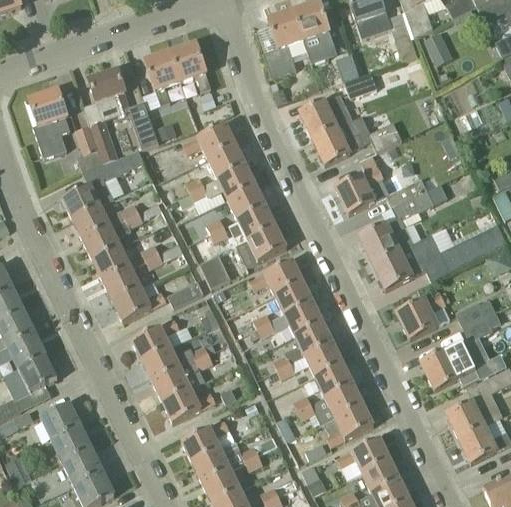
[(0,0),(0,13),(22,6),(20,0),(0,0)]
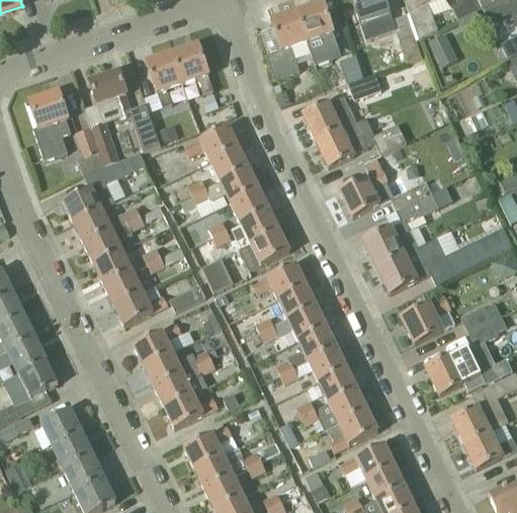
[(390,12),(385,0),(352,0),(360,21),(361,21),(367,38),(378,34),(373,17),(390,12)]
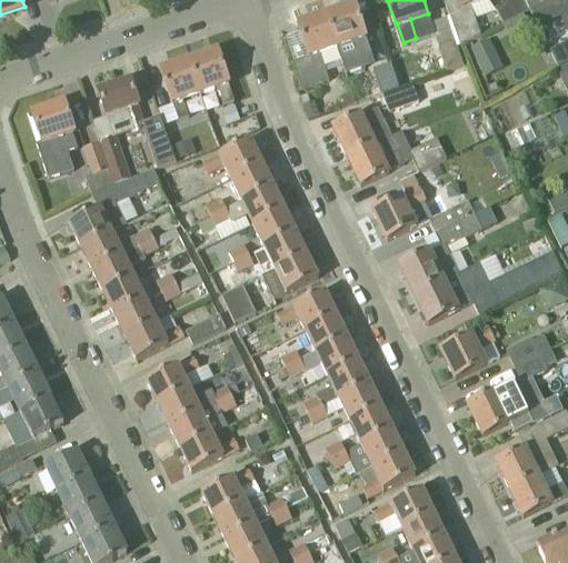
[(446,0),(450,14),(449,14),(459,43),(460,43),(481,32),(471,3),(480,0),(446,0)]
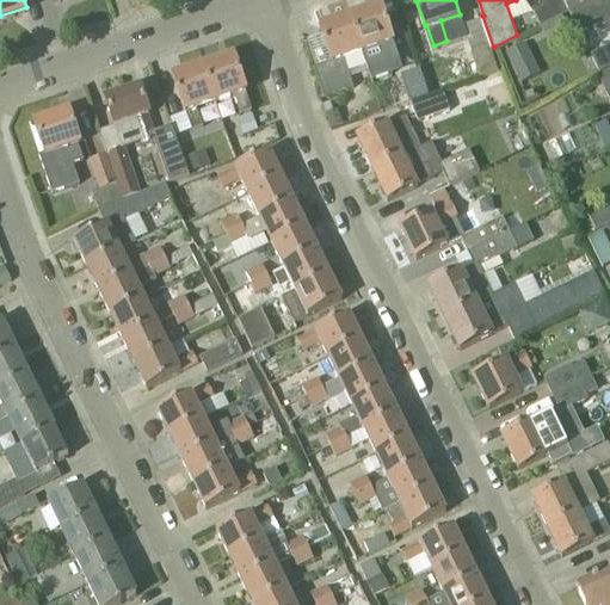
[(590,0),(596,12),(609,5),(609,0),(590,0)]
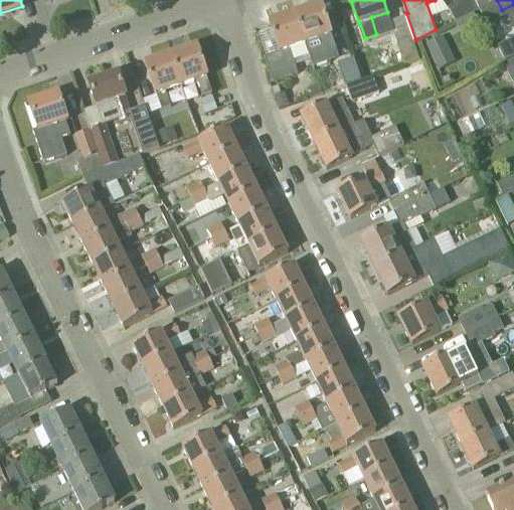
[(322,1),(296,10),(306,41),(313,58),(328,53),(327,50),(336,47),(331,32),(332,32),(322,1)]
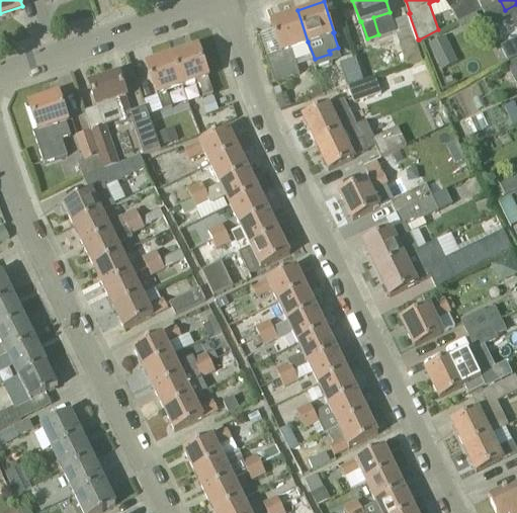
[(308,41),(297,10),(271,19),(281,50),(266,55),(275,79),(299,71),(291,47),(308,41)]
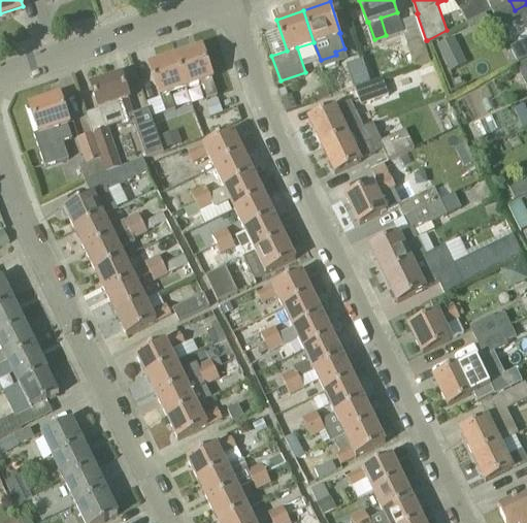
[(417,13),(399,20),(415,64),(432,58),(426,40),(417,13)]
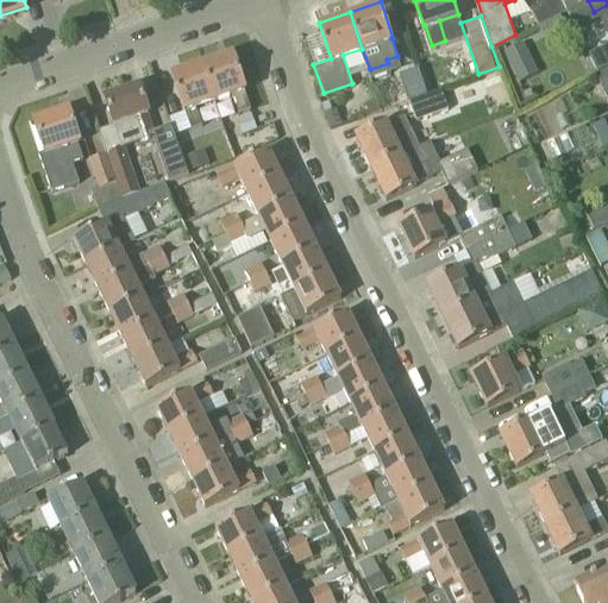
[(204,62),(215,98),(234,92),(240,110),(251,106),(245,87),(246,87),(233,51),(204,62)]
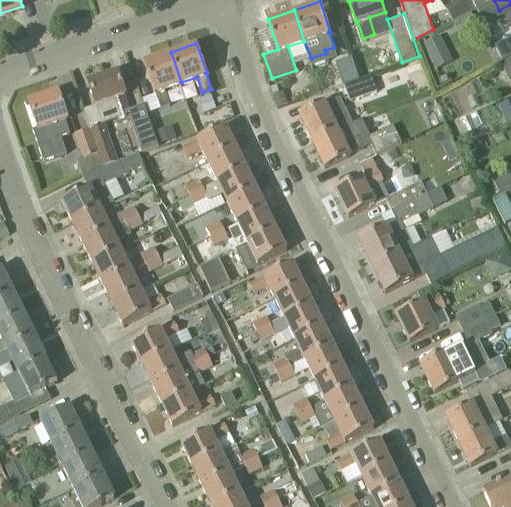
[(181,82),(171,52),(145,60),(162,106),(171,103),(166,88),(181,82)]
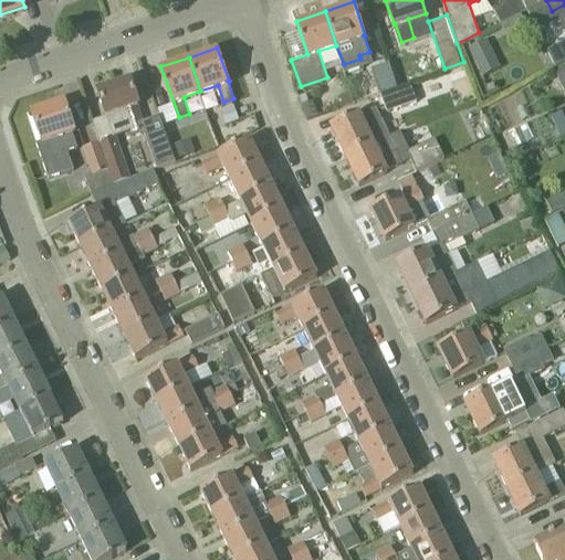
[(395,84),(388,62),(369,67),(377,91),(395,84)]
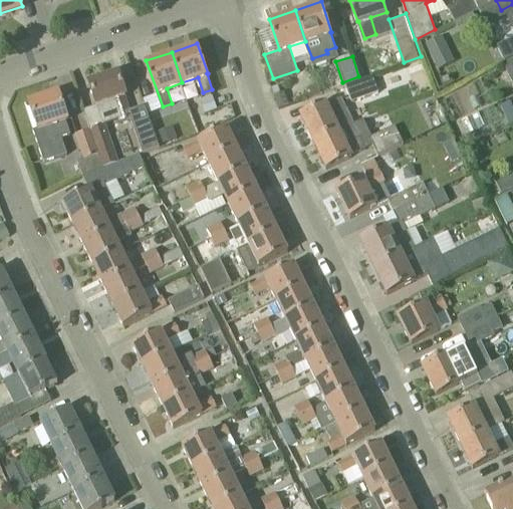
[(512,56),(503,61),(512,78),(512,56)]
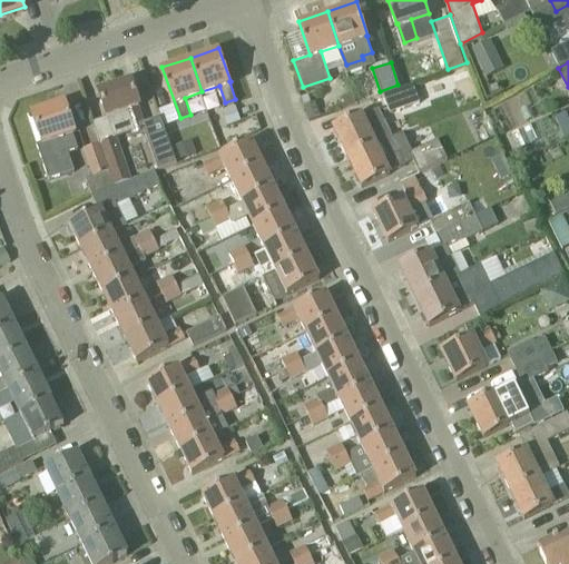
[(99,88),(107,112),(126,107),(134,131),(146,128),(138,104),(139,102),(131,78),(99,88)]
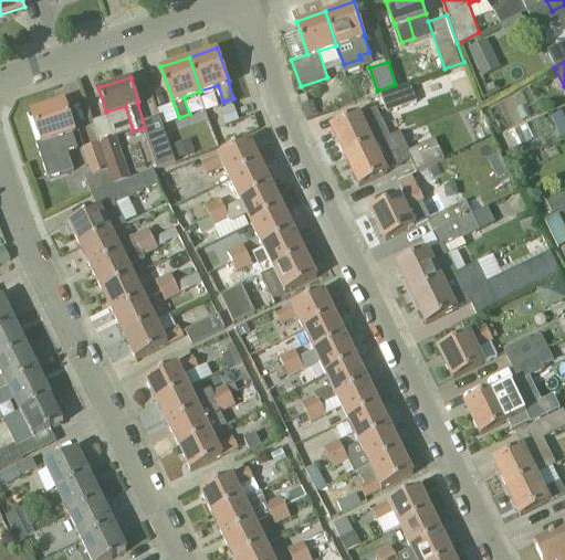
[(411,83),(410,81),(379,92),(387,108),(418,98),(417,96),(424,94),(419,81),(411,83)]
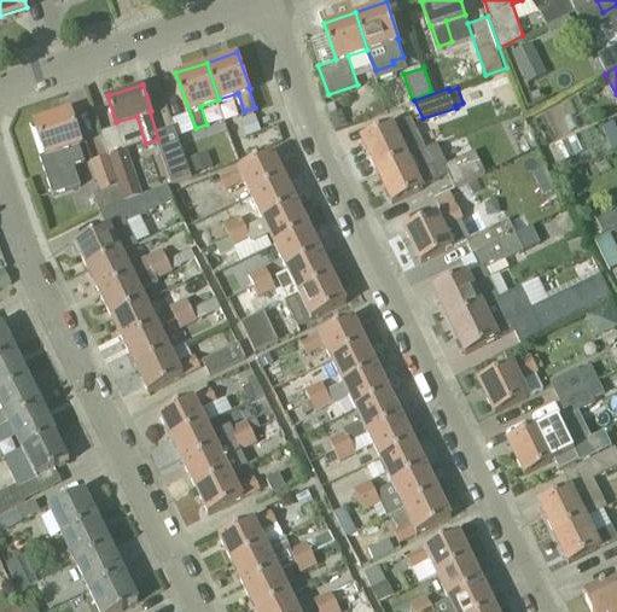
[(80,141),(82,141),(70,109),(35,121),(46,151),(40,153),(53,191),(81,181),(74,161),(85,157),(80,141)]
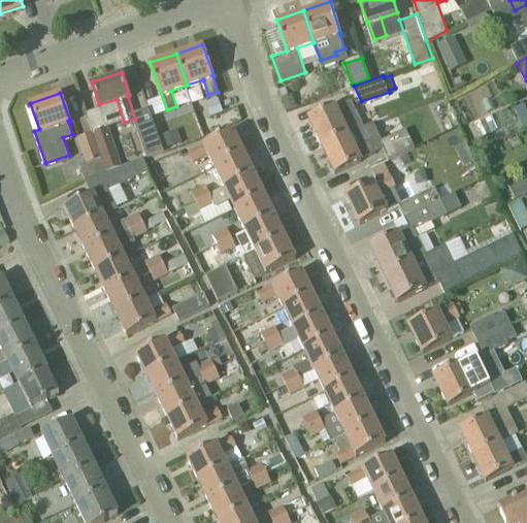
[(219,96),(207,100),(211,111),(223,108),(219,96)]
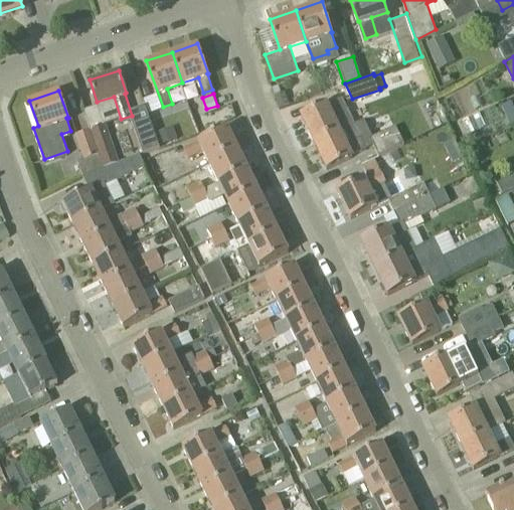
[(355,121),(348,107),(343,96),(327,103),(327,102),(302,114),(315,140),(340,128),(355,121)]
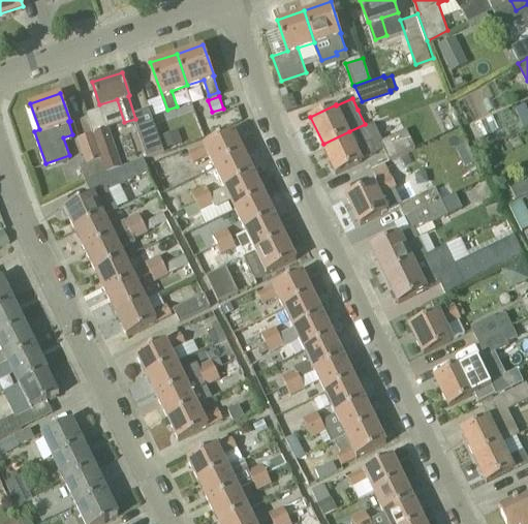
[(527,106),(525,100),(516,104),(521,119),(517,121),(520,127),(524,125),(524,124),(527,122),(527,106)]
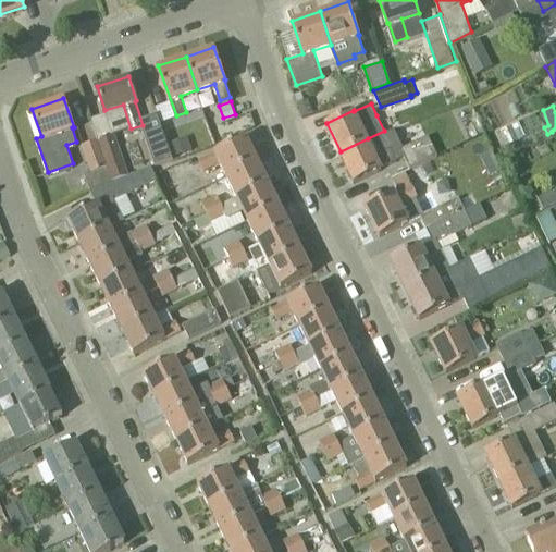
[(112,133),(98,137),(112,179),(130,172),(115,132),(112,133)]
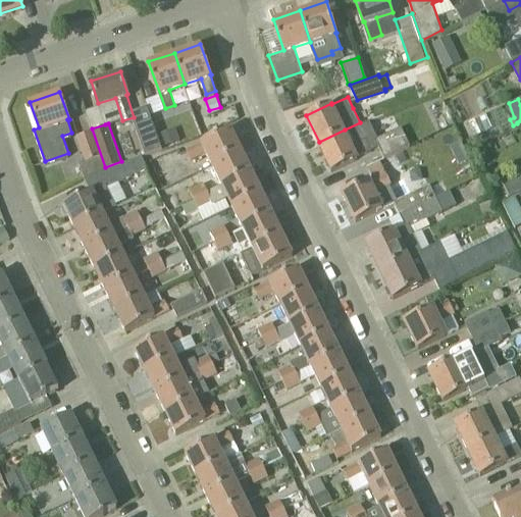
[(410,144),(401,125),(375,138),(384,156),(410,144)]
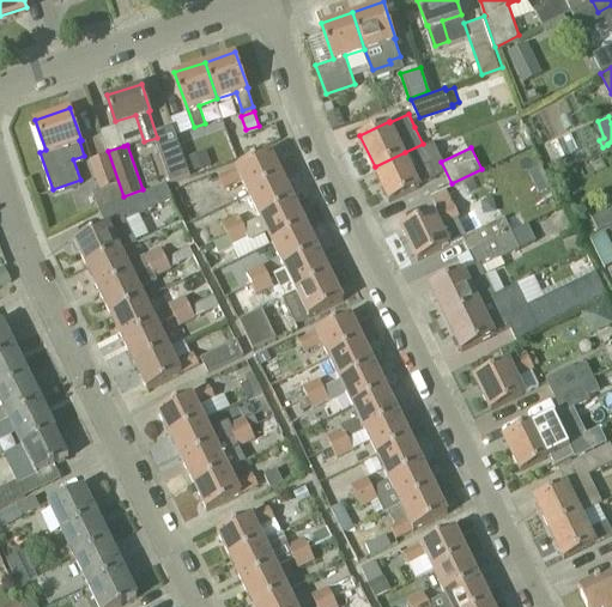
[(192,170),(211,163),(206,149),(187,155),(192,170)]
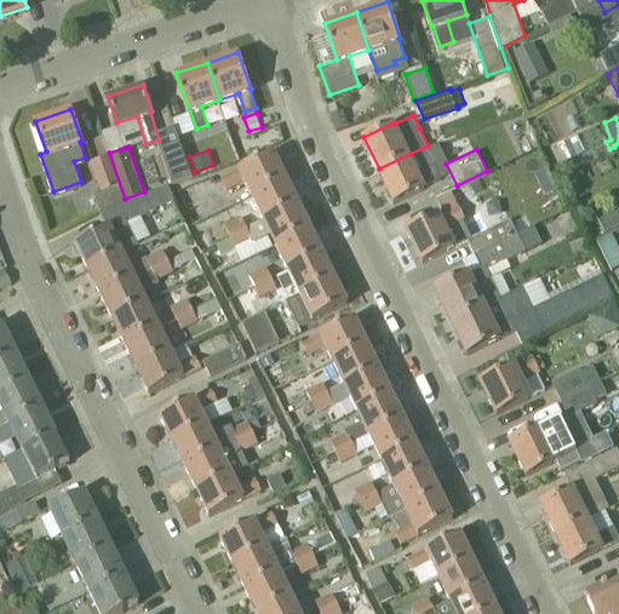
[(251,193),(286,176),(274,150),(222,176),(228,187),(245,178),(251,193)]
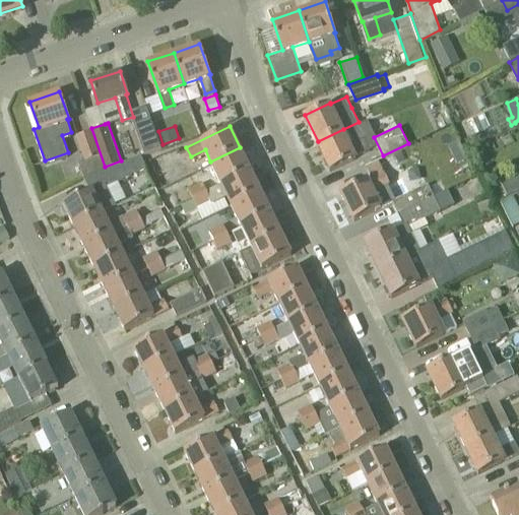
[(105,167),(91,128),(76,133),(84,157),(78,159),(84,176),(105,167)]
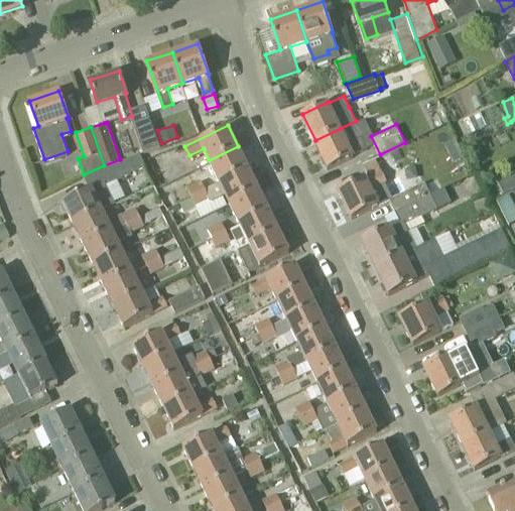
[(341,128),(315,140),(328,167),(353,155),(352,153),(367,146),(362,135),(347,142),(341,128)]
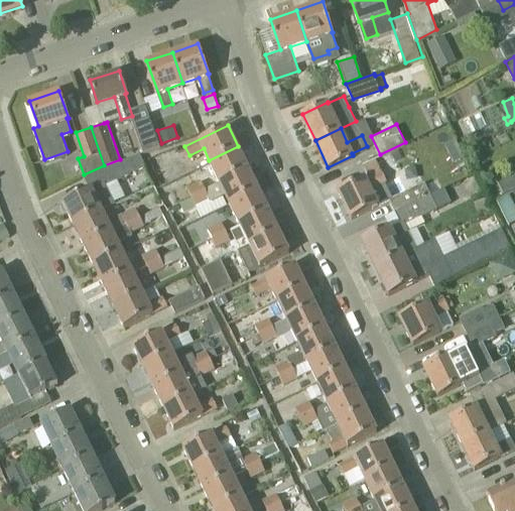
[(248,166),(238,146),(209,160),(214,169),(199,176),(201,179),(187,186),(191,195),(248,166)]
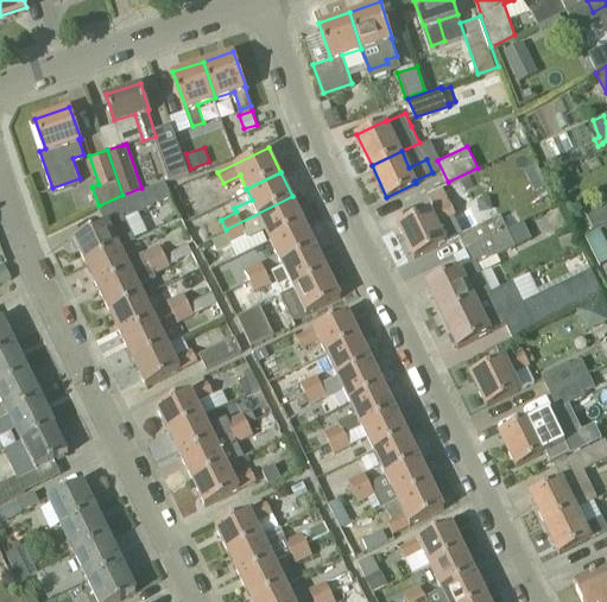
[(122,195),(99,206),(106,220),(74,236),(86,260),(121,244),(137,235),(125,213),(130,210),(131,214),(172,194),(164,181),(141,188),(122,195)]
